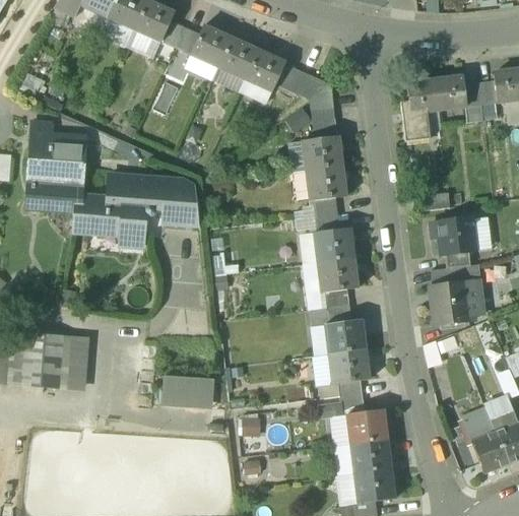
[(56,0),(52,7),(72,15),(77,4),(78,0),(56,0)]
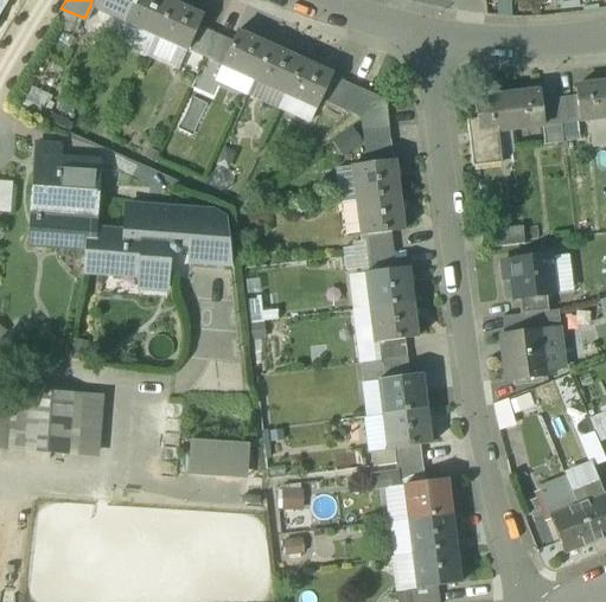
[(91,0),(90,5),(122,19),(131,0),(91,0)]
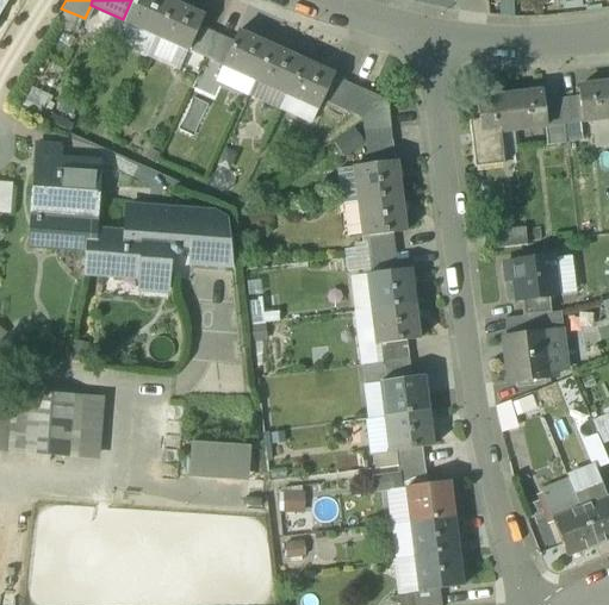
[(131,0),(123,19),(155,33),(169,0),(131,0)]
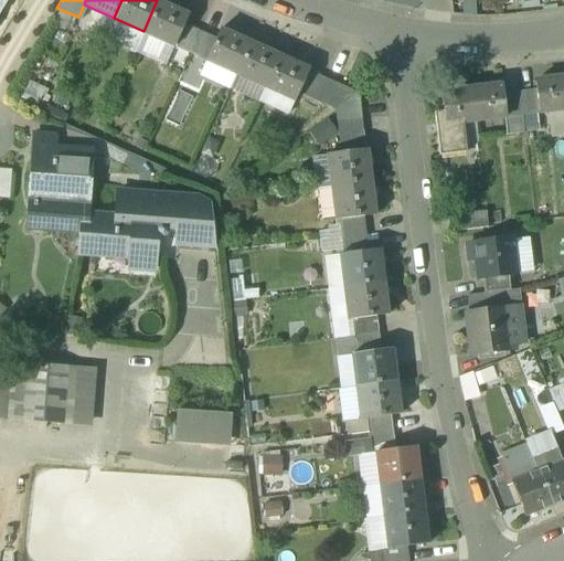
[(189,11),(163,0),(157,0),(144,31),(173,43),(183,21),(189,11)]
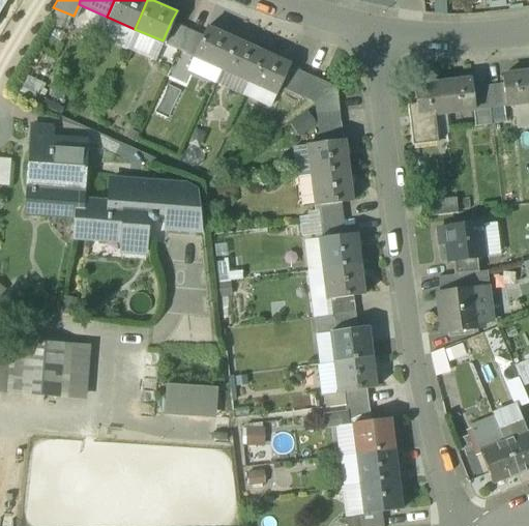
[(184,25),(172,20),(163,39),(175,46),(184,25)]
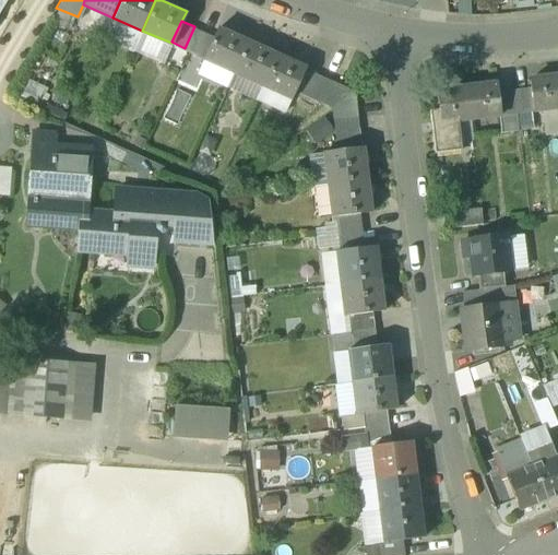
[(247,38),(218,26),(214,35),(205,56),(204,59),(233,71),(247,38)]
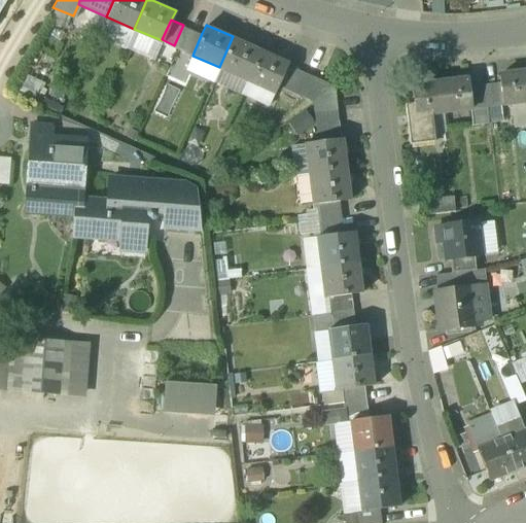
[(188,28),(180,47),(194,53),(202,33),(188,28)]
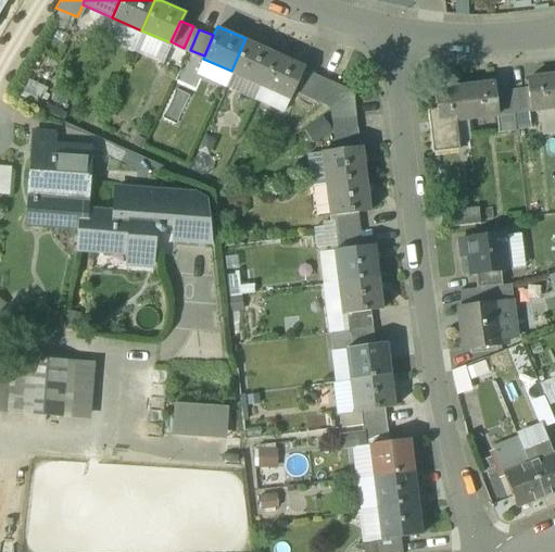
[(246,38),(231,71),(260,84),(274,51),(246,38)]
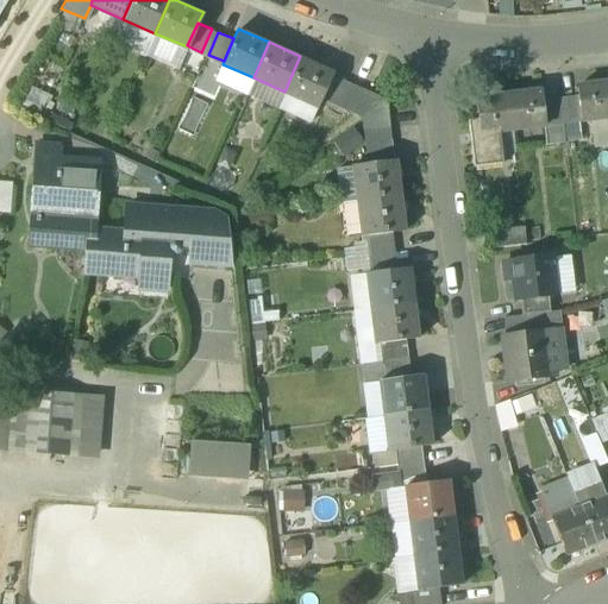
[(332,70),(300,56),(284,92),(317,106),(320,98),(331,74),(332,70)]
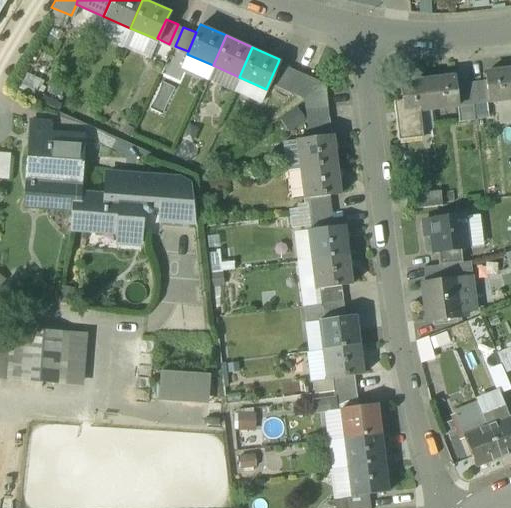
[(293,68),(278,62),(269,82),(284,88),(293,68)]
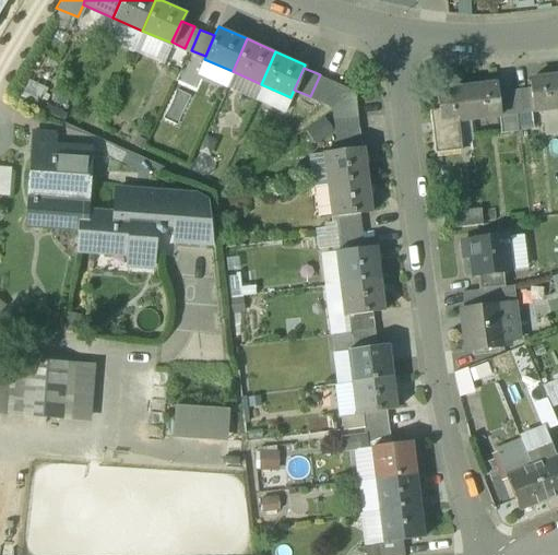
[(557,73),(543,75),(542,74),(529,77),(530,86),(532,107),(557,104),(557,73)]
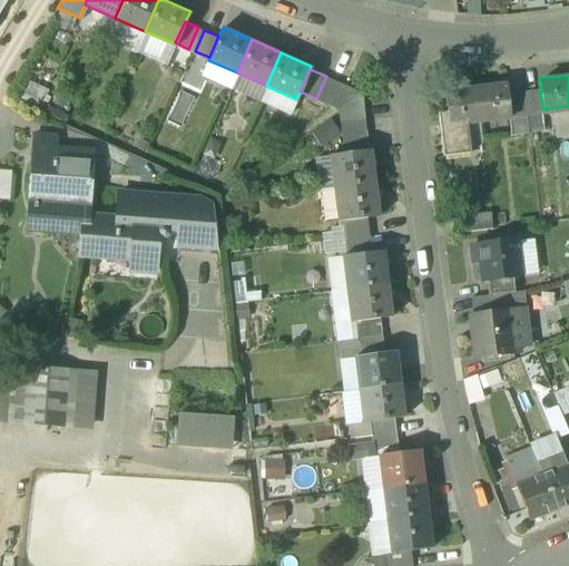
[(326,76),(316,98),(329,104),(339,83),(326,76)]
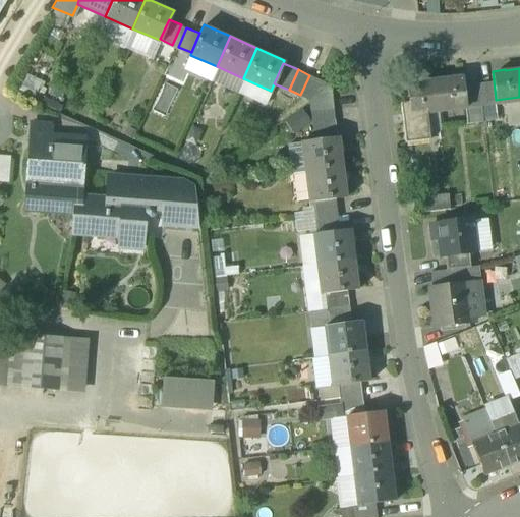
[(451,77),(436,79),(439,108),(466,105),(463,84),(462,74),(451,76),(451,77)]
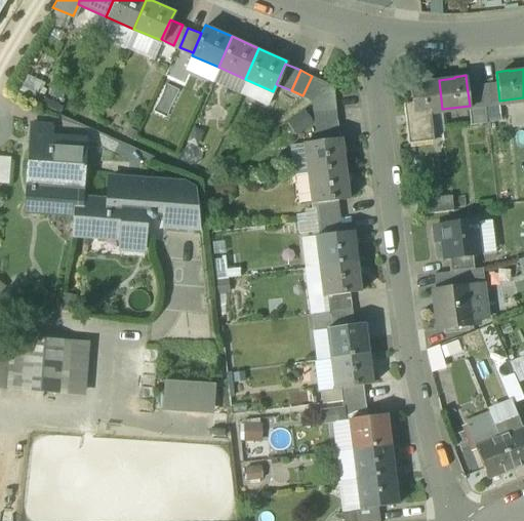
[(332,84),(312,76),(303,95),(312,98),(332,84)]
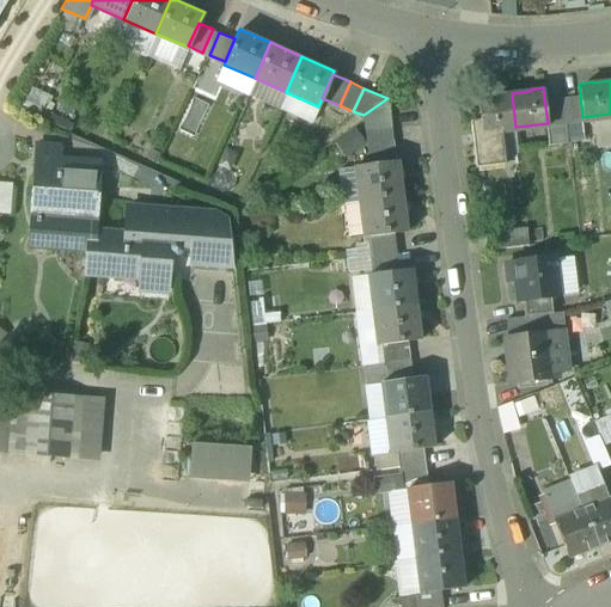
[(492,94),(477,97),(480,117),(469,118),(475,166),(505,163),(500,129),(515,127),(512,93),(492,96),(492,94)]
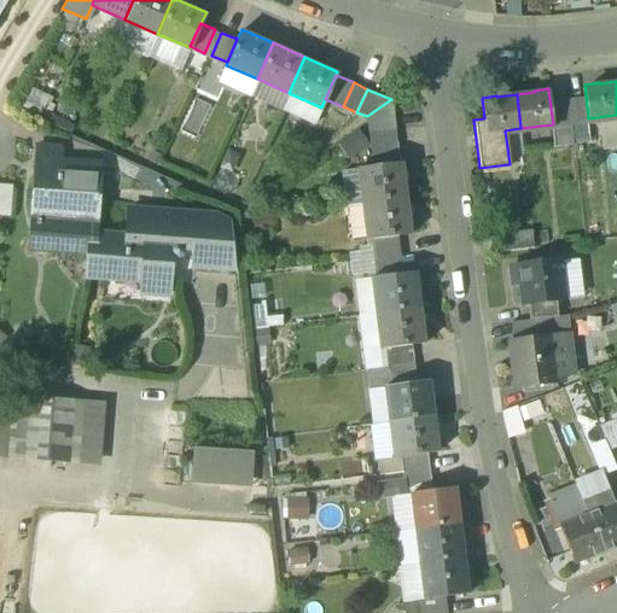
[(586,95),(569,98),(570,121),(588,118),(586,95)]
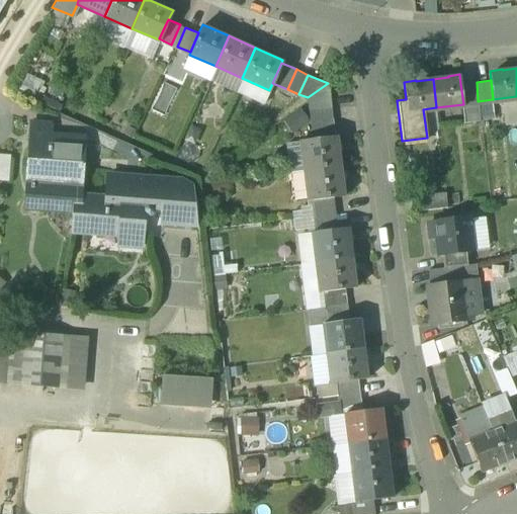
[(477,82),(460,84),(463,104),(478,101),(477,82)]
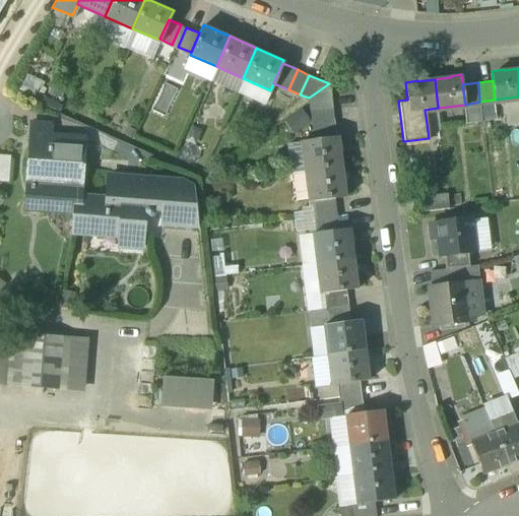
[(329,83),(309,98),(311,109),(332,106),(329,83)]
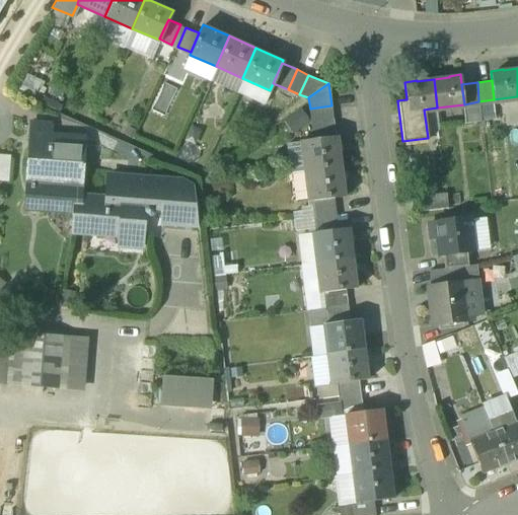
[(331,105),(310,108),(311,121),(334,118),(331,105)]
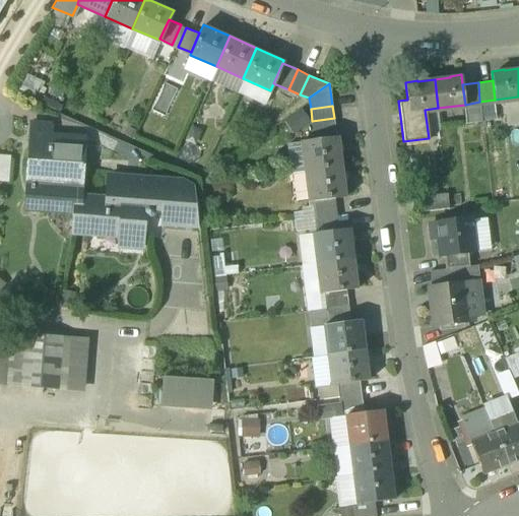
[(334,118),(312,121),(314,137),(336,135),(334,118)]
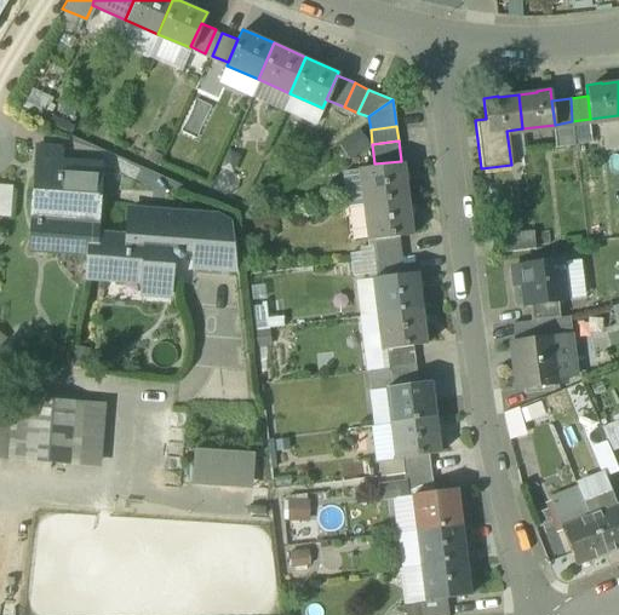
[(56,144),(45,143),(41,147),(40,157),(59,159),(59,148),(56,144)]
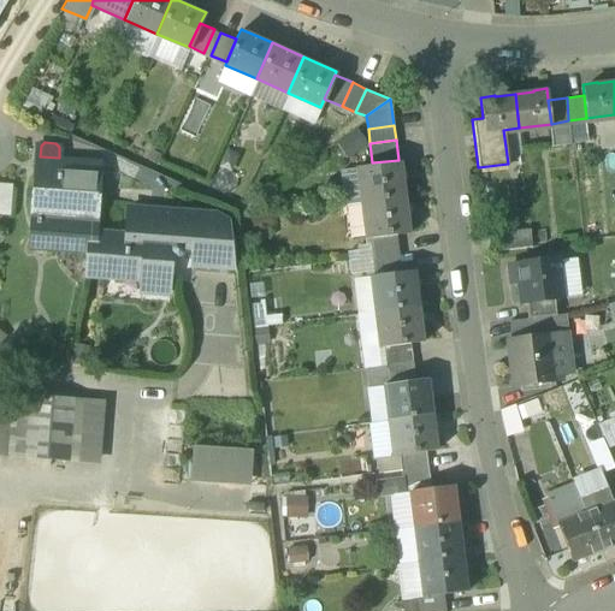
[(40,156),(37,156),(33,223),(65,225),(67,225),(67,218),(99,220),(104,160),(59,158),(40,156)]
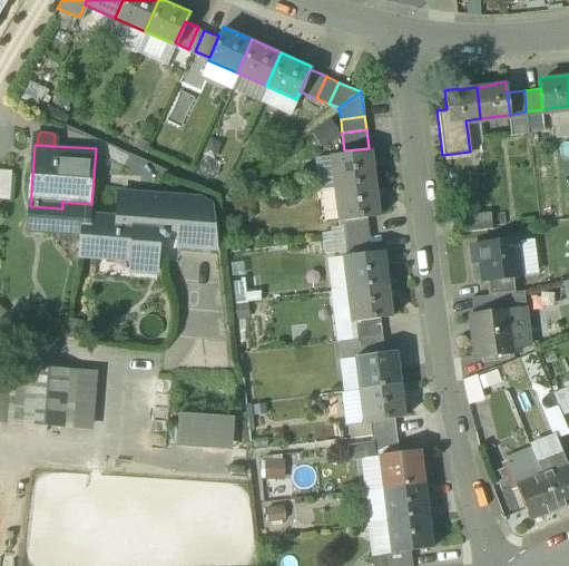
[(344,150),(330,153),(332,171),(336,169),(339,185),(374,181),(371,147),(369,148),(344,150)]
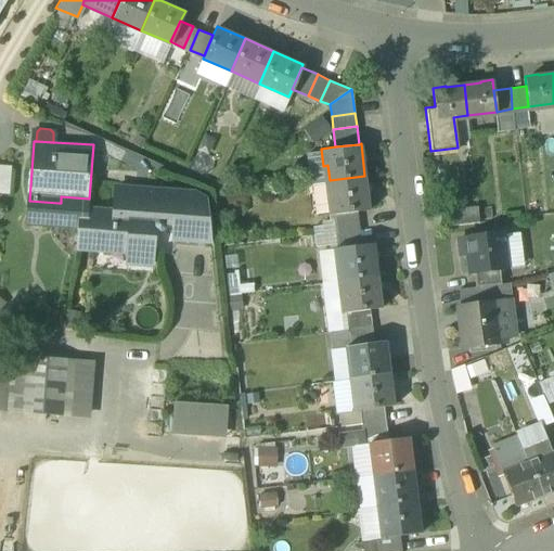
[(0,190),(12,190),(13,162),(0,161),(0,190)]
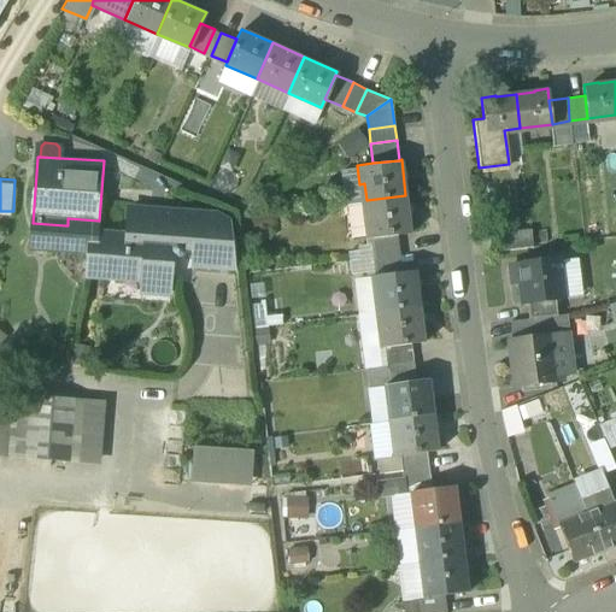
[(367,200),(362,200),(364,221),(369,221),(370,234),(365,234),(367,236),(371,236),(397,233),(410,231),(405,195),(367,200)]
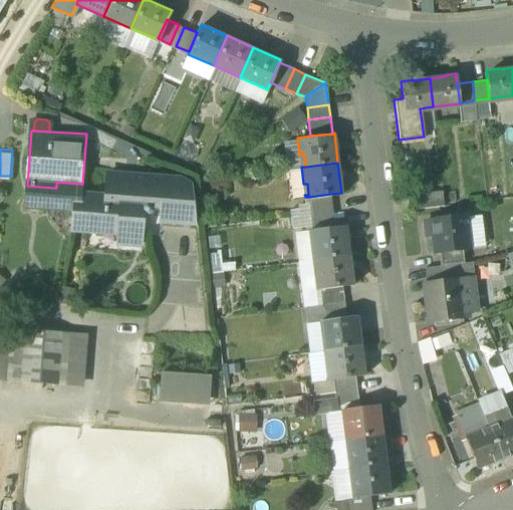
[(106,193),(82,191),(82,184),(56,182),(56,188),(54,188),(52,206),(72,207),(70,228),(118,232),(118,241),(137,243),(138,230),(142,231),(144,210),(153,204),(163,204),(162,218),(195,220),(191,183),(181,177),(107,171),(106,193)]
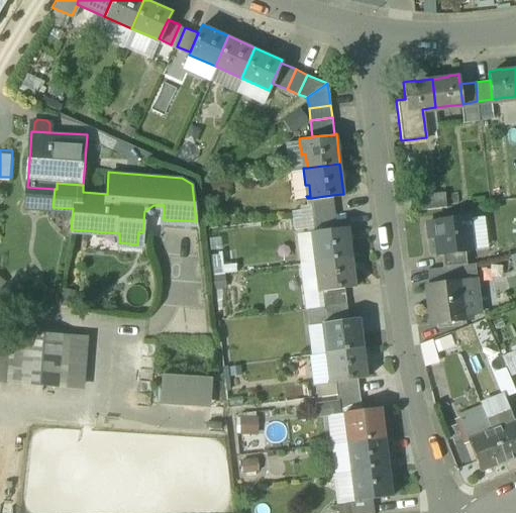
[(445,193),(409,197),(411,209),(446,205),(445,193)]
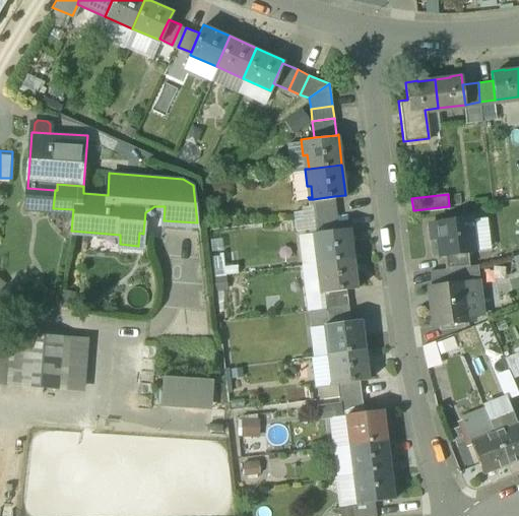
[(334,196),(313,199),(315,214),(336,212),(334,196)]
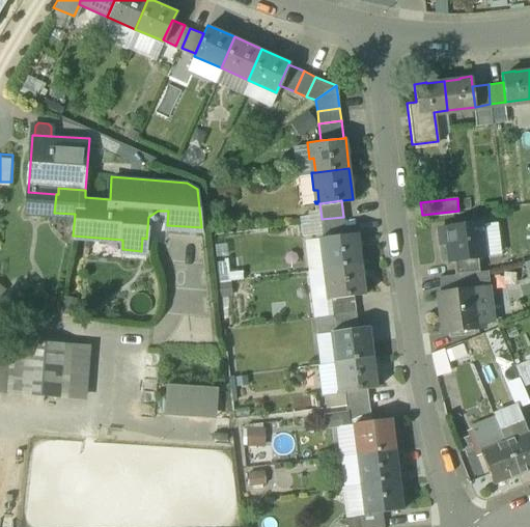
[(343,217),(322,219),(324,236),(345,233),(343,217)]
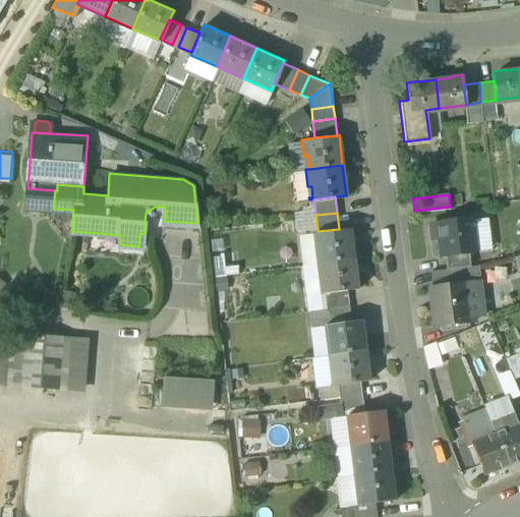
[(471,216),(438,220),(442,253),(446,252),(468,249),(475,249),(471,216)]
